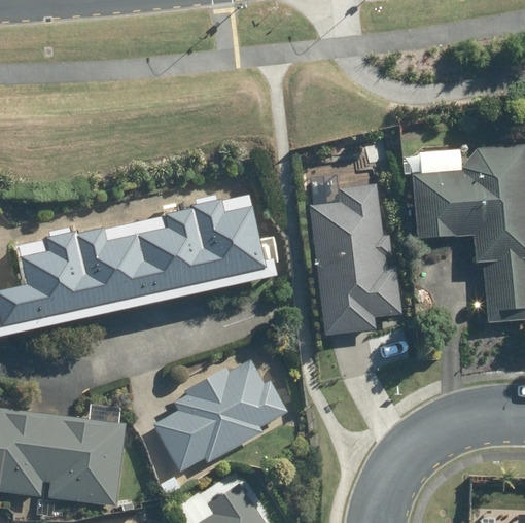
[(524,316),(524,163),(523,141),(477,145),(461,164),(462,168),(413,173),(418,237),(474,233),(477,260),(484,260),(488,319),(524,316)]
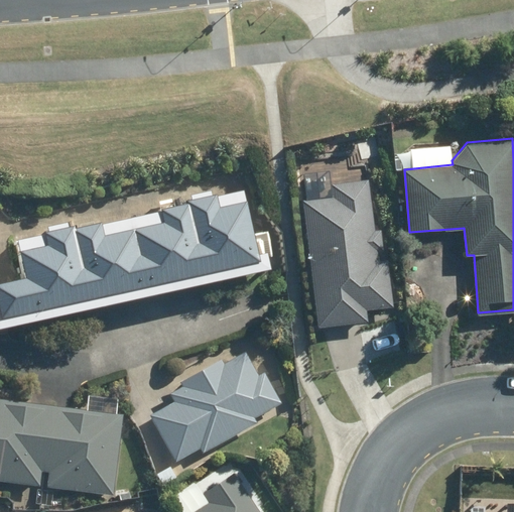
[(350,172),(301,176),(315,327),(365,323),(364,307),(389,304),(385,256),(371,257),(370,244),(381,243),(379,228),(370,229),(365,176),(351,178),(350,172)]
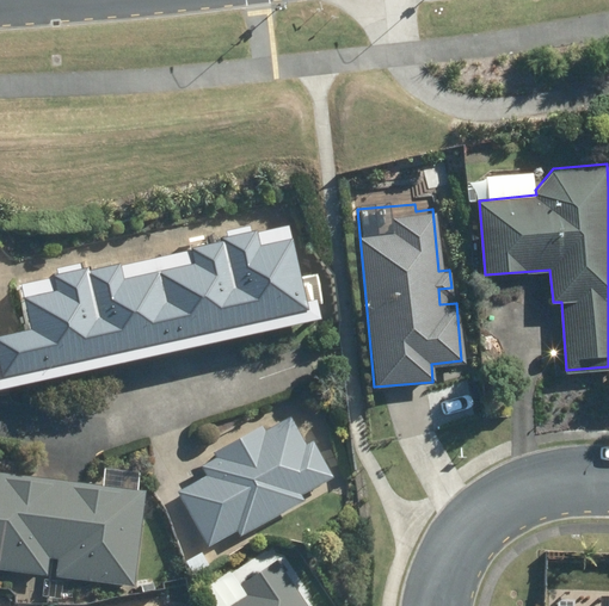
[(31,331),(0,336),(0,379),(311,311),(294,237),(262,245),(258,232),(223,239),(225,242),(191,249),(194,263),(124,279),(121,265),(86,272),(86,269),(53,276),(55,289),(24,296),(31,331)]
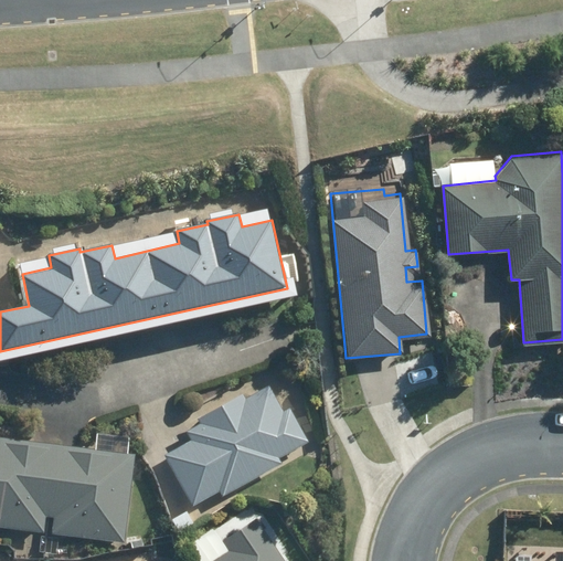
[(183,430),(189,438),(162,454),(191,505),(219,488),(222,495),(279,462),(276,456),(307,438),(288,405),(283,409),(268,383),(244,398),(240,391),(198,415),(200,421),(183,430)]
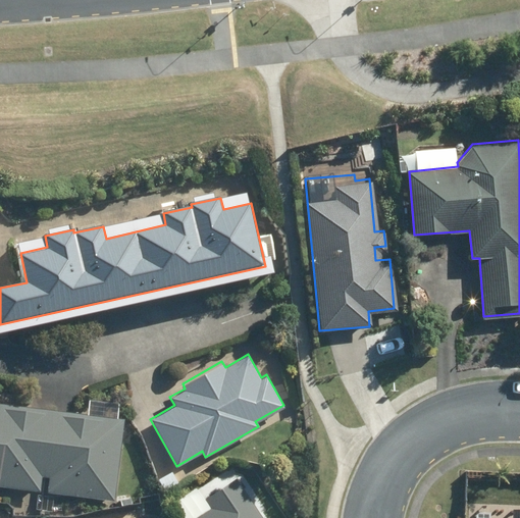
[(0,484),(40,490),(42,474),(46,475),(54,409),(0,402),(0,484)]
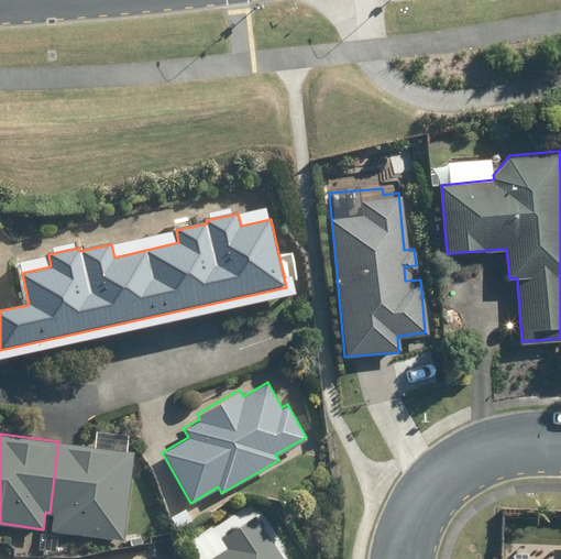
[(54,513),(52,532),(123,539),(134,451),(58,441),(50,513),(54,513)]
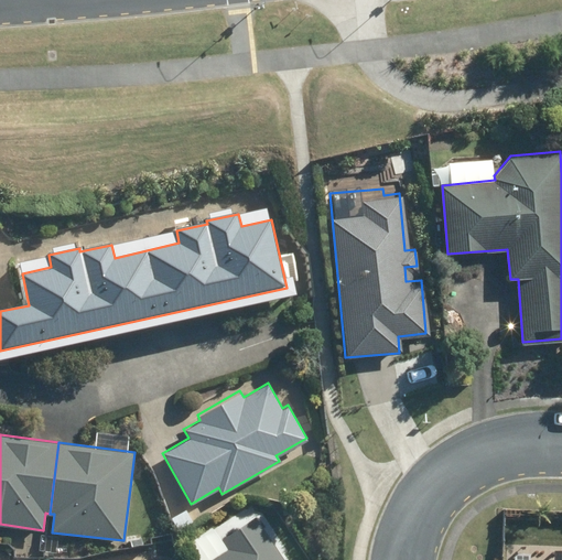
[(283,559),(254,517),(222,539),(211,524),(183,544),(194,559),(283,559)]
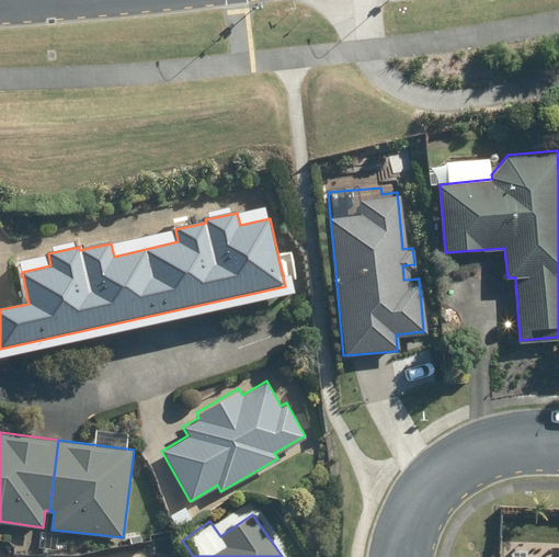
All buildings are outlined.
